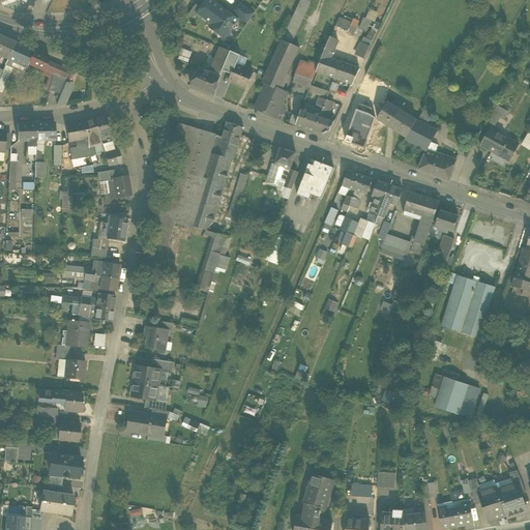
[(198,13),(211,24),(215,27),(213,30),(225,38),(238,20),(210,0),(206,0),(201,8),(197,13),(198,13)]
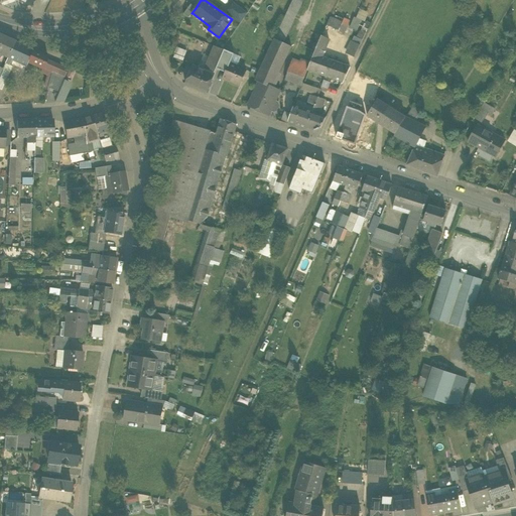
[(292,0),(274,39),(283,43),(303,0),(292,0)]
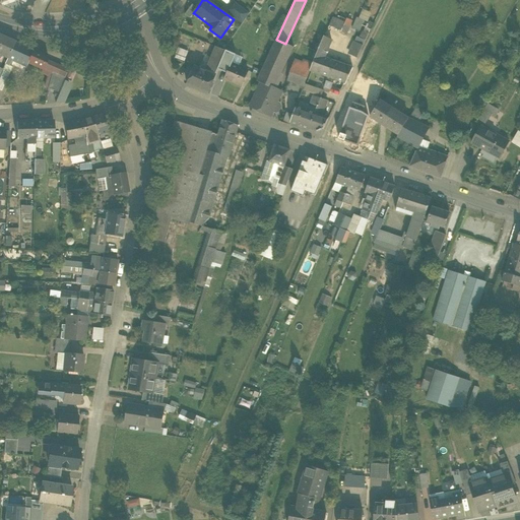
[(229,12),(243,23),(250,13),(236,3),(229,12)]
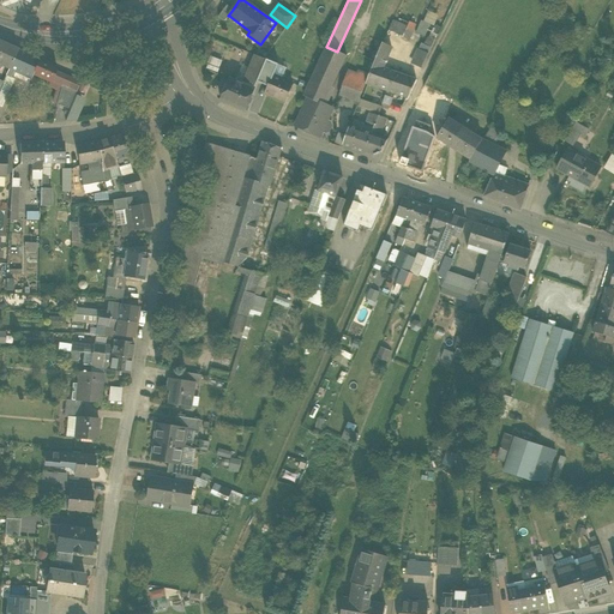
[(218,17),(224,22),(229,16),(228,16),(233,10),(227,5),(218,17)]
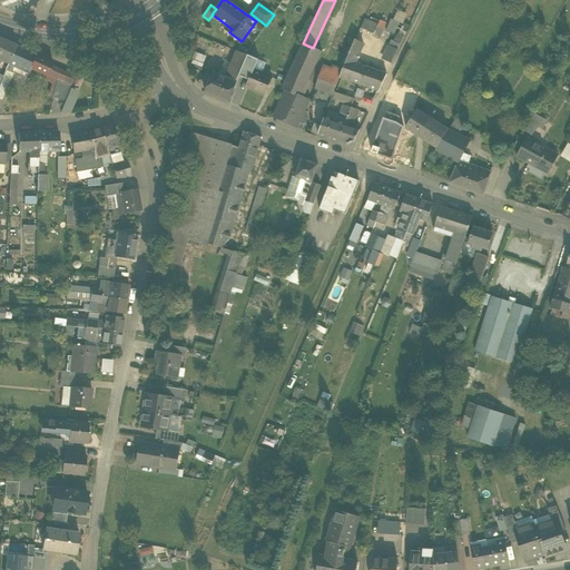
[(397,11),(394,20),(399,23),(403,25),(408,15),(397,11)]
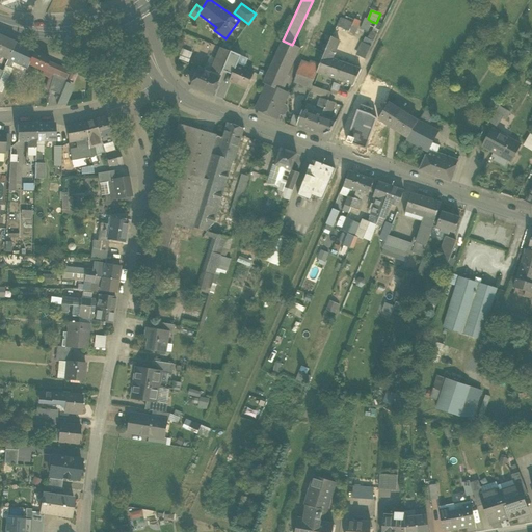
[(320,33),(331,37),(334,32),(341,18),(336,16),(326,35),(320,32),(320,33)]
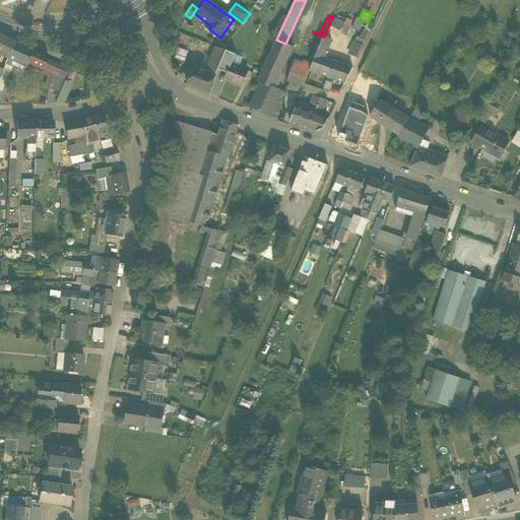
[(331,27),(346,34),(352,20),(346,18),(344,23),(333,17),(326,31),(329,34),(331,27)]
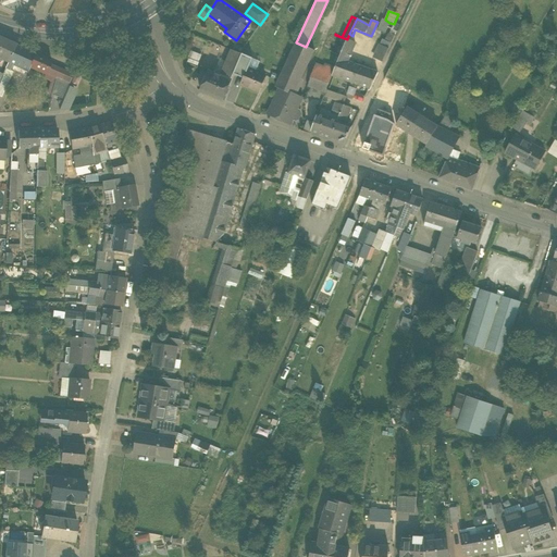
[(378,31),(385,34),(390,23),(385,20),(382,19),(378,31)]
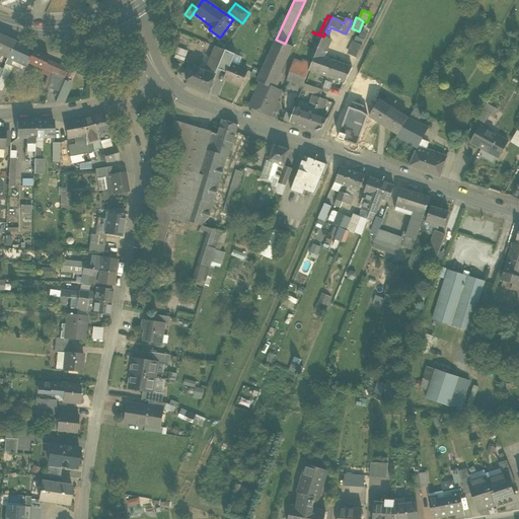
[(359,39),(365,41),(370,29),(365,27),(364,31),(363,31),(359,39)]
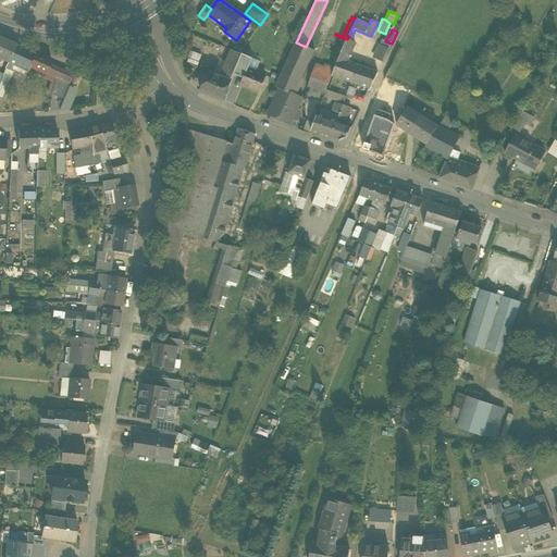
[(0,41),(0,58),(9,62),(15,46),(1,39),(0,41)]
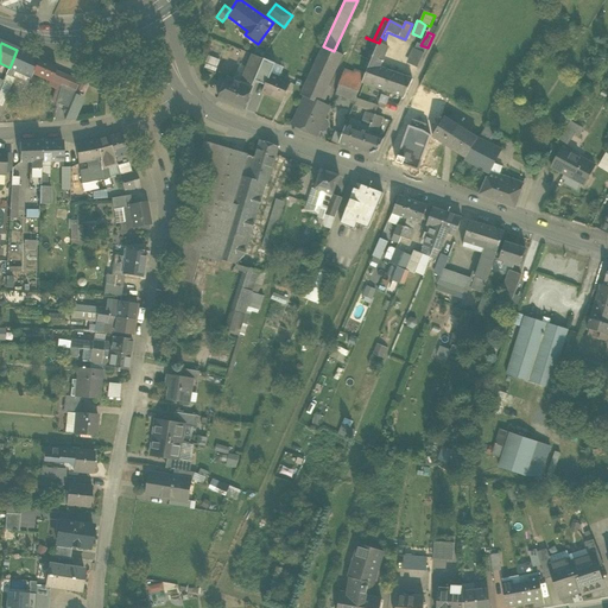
[(372,61),(371,64),(379,67),(387,46),(379,43),(373,56),(372,61)]
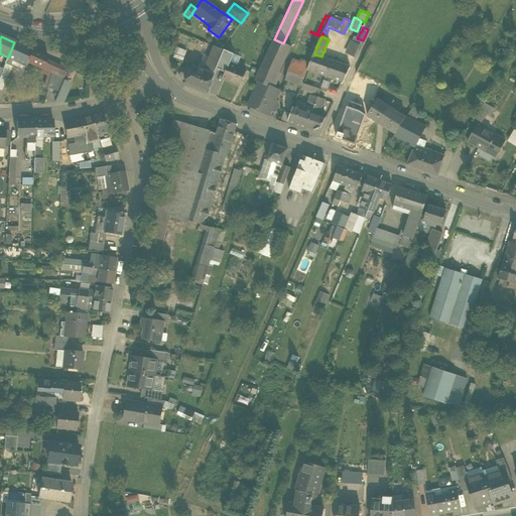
[(225,46),(231,49),(236,41),(231,37),(226,44),(225,46)]
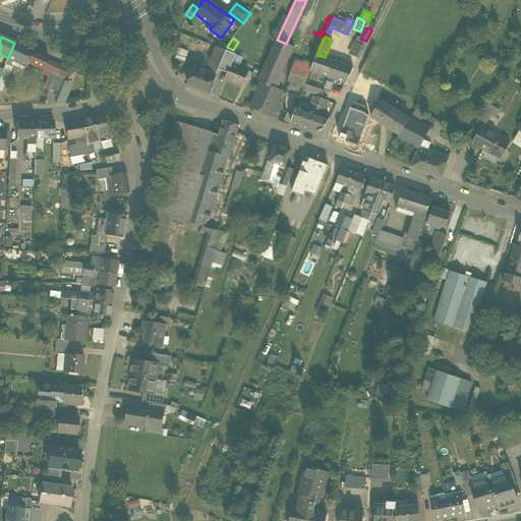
[(350,55),(357,58),(366,41),(360,39),(358,38),(350,55)]
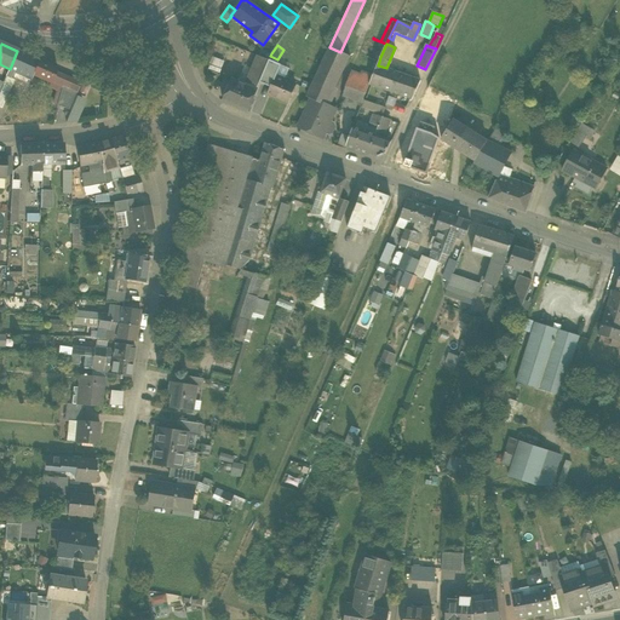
[(311,98),(327,105),(350,56),(340,52),(329,47),(306,97),(311,99),(311,98)]
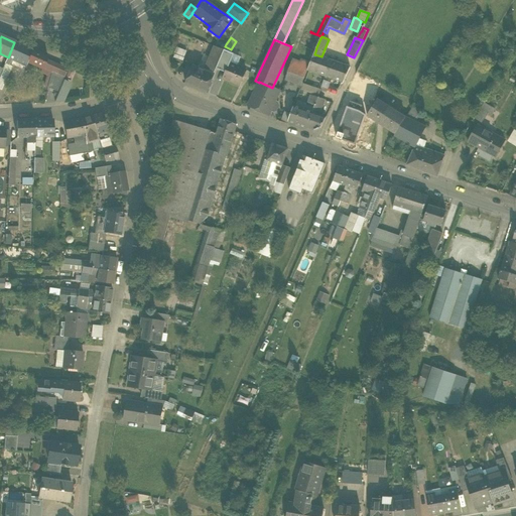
[(26,66),(27,62),(32,50),(14,42),(8,57),(5,63),(9,66),(12,59),(26,66)]
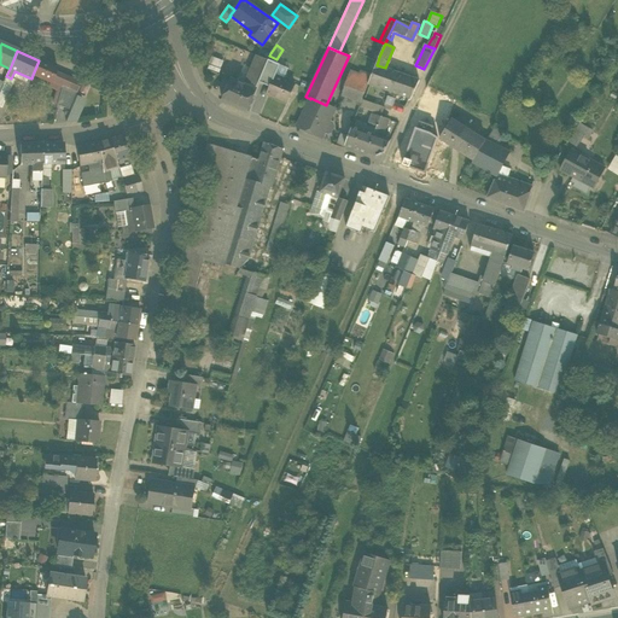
[(245,85),(256,89),(258,82),(268,60),(257,56),(245,85)]
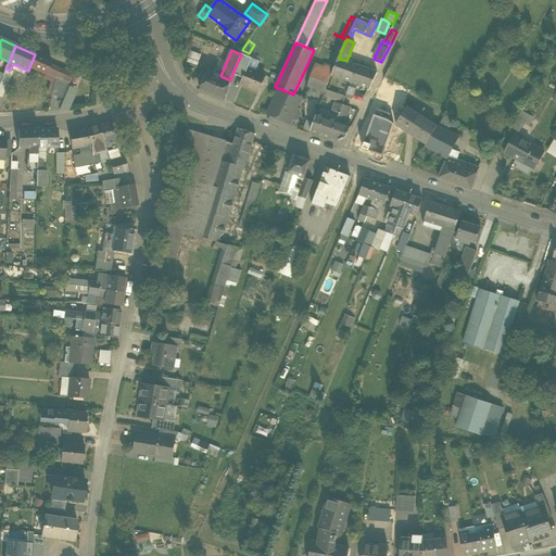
[(199,64),(201,53),(191,51),(188,62),(199,64)]
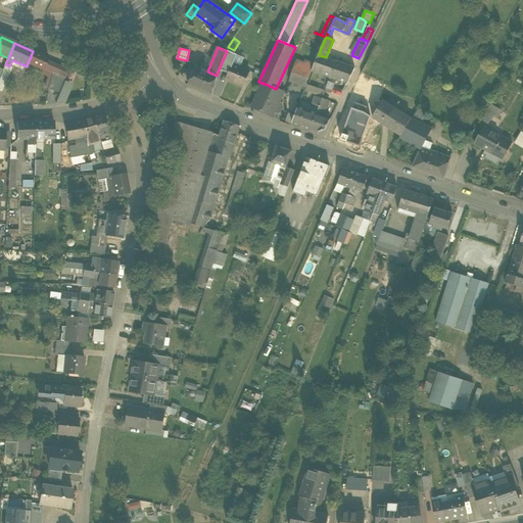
[(304,86),(305,86),(306,85),(312,72),(319,55),(320,52),(310,48),(308,49),(310,49),(303,64),(297,61),(292,73),(306,78),(304,86)]
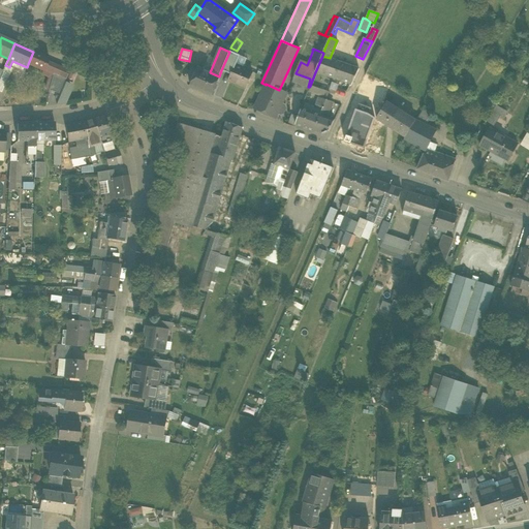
[(243,68),(236,65),(240,56),(229,51),(229,52),(221,70),(231,74),(228,81),(246,88),(249,80),(248,80),(251,72),(243,68)]
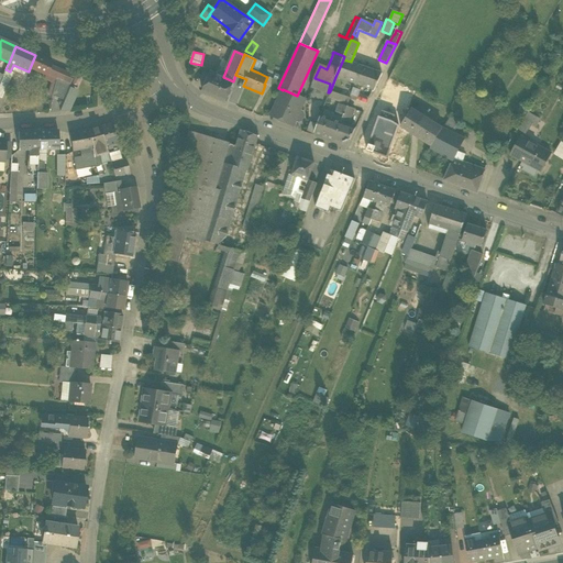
[(52,63),(35,55),(30,68),(46,76),(51,66),(52,63)]
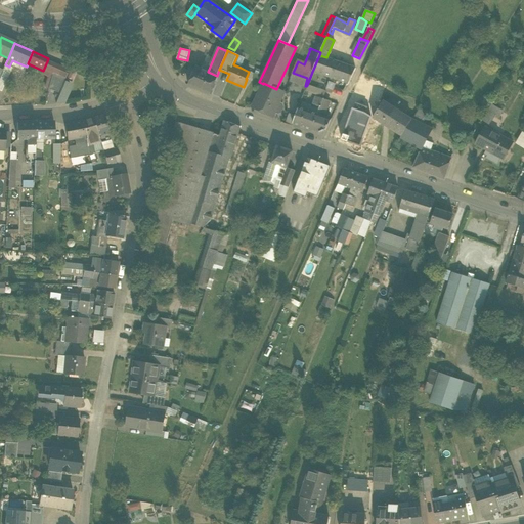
[(245,58),(237,55),(233,64),(241,68),(245,58)]
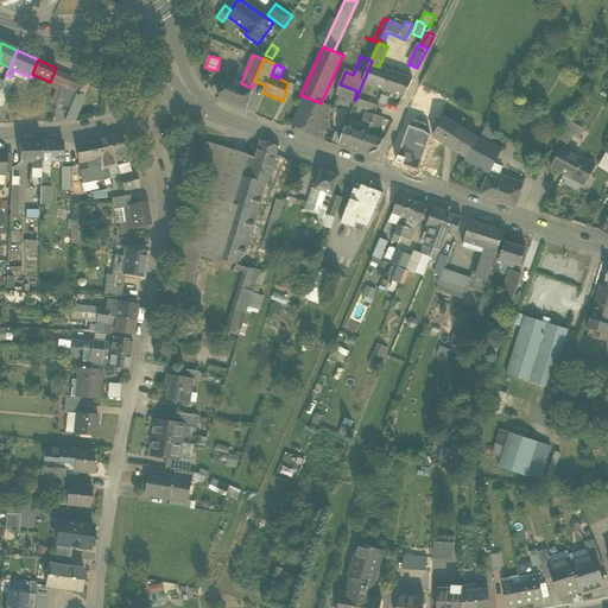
[(398,74),(379,67),(371,64),(362,83),(382,90),(391,93),(404,97),(412,78),(403,75),(403,73),(399,71),(398,74)]
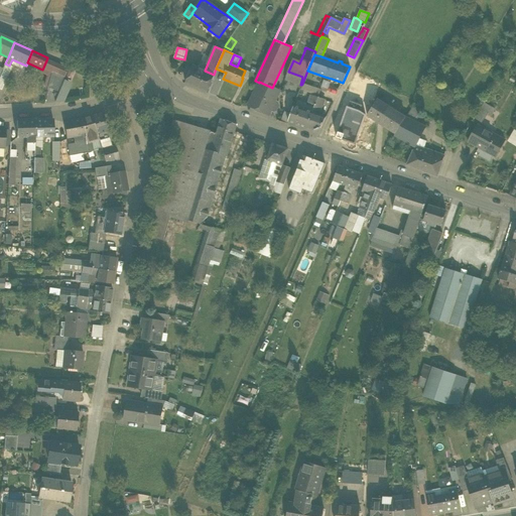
[(42,70),(51,74),(62,79),(67,71),(46,60),(42,70)]
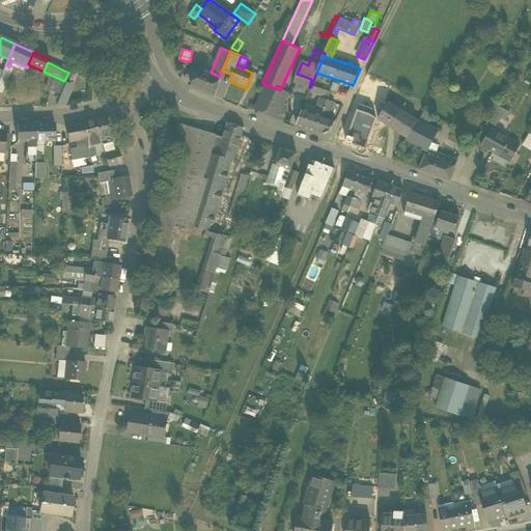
[(9,67),(5,65),(1,76),(1,77),(6,80),(7,80),(12,68),(9,67)]
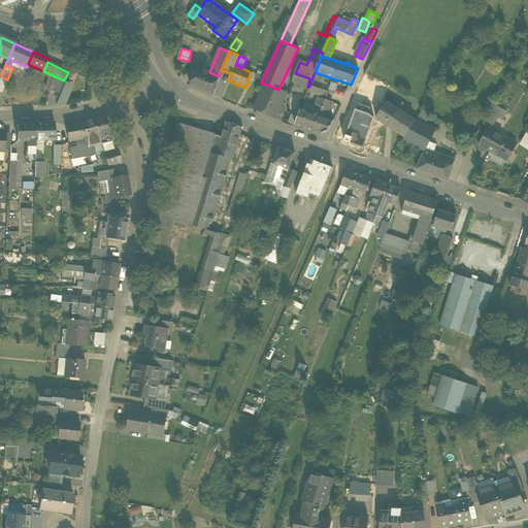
[(190,87),(210,95),(219,76),(209,72),(198,67),(190,87)]
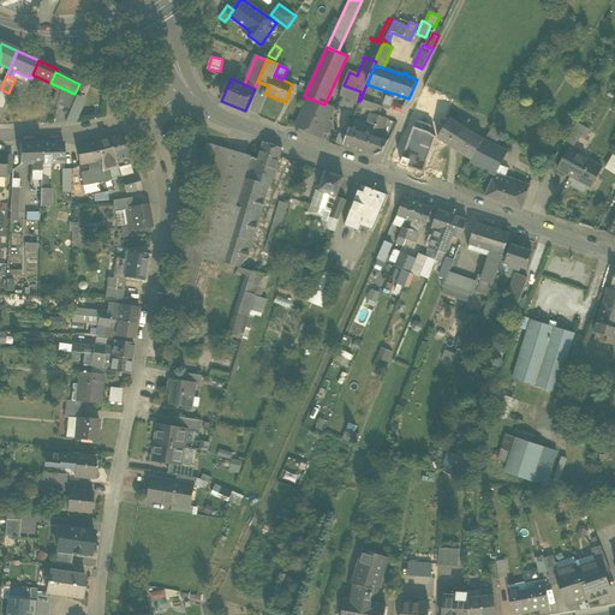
[(340,94),(358,101),(360,91),(344,85),(340,94)]
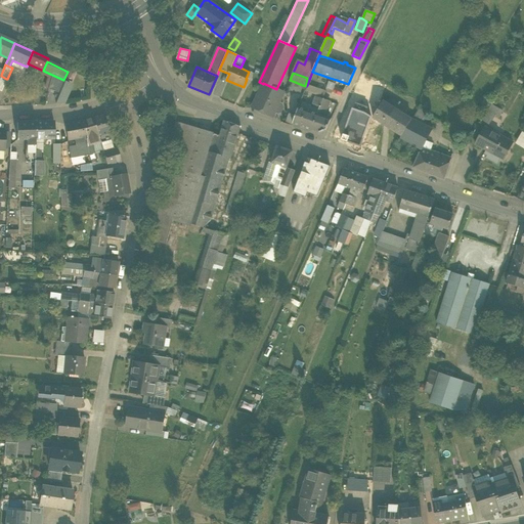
[(440,79),(447,84),(451,78),(444,74),(440,79)]
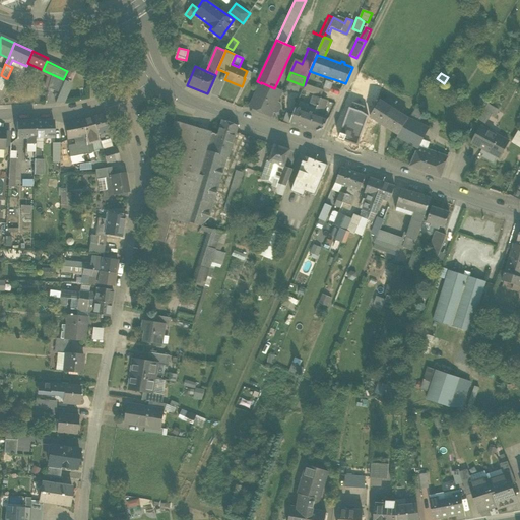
[(58,91),(63,79),(52,74),(50,87),(58,91)]
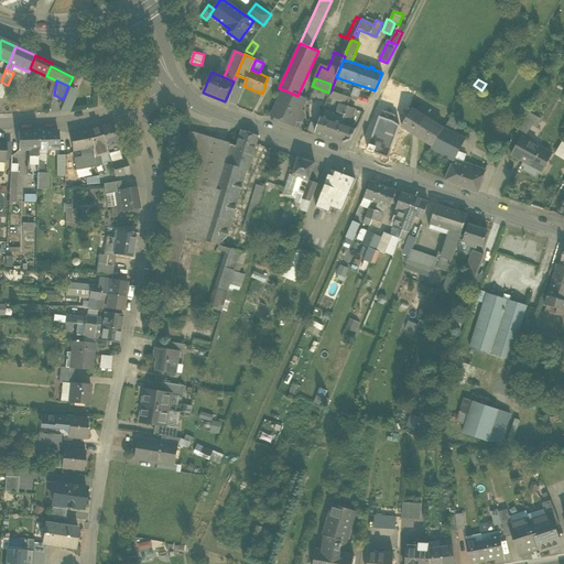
[(362,86),(355,84),(351,96),(358,98),(362,86)]
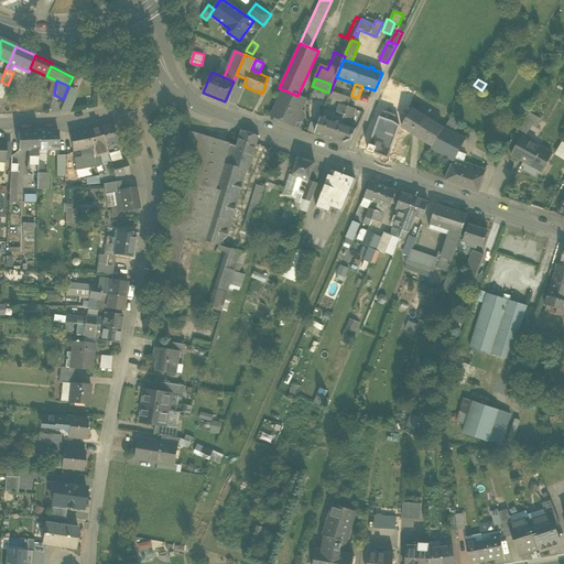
[(68,86),(63,99),(66,101),(62,112),(72,111),(79,91),(68,86)]
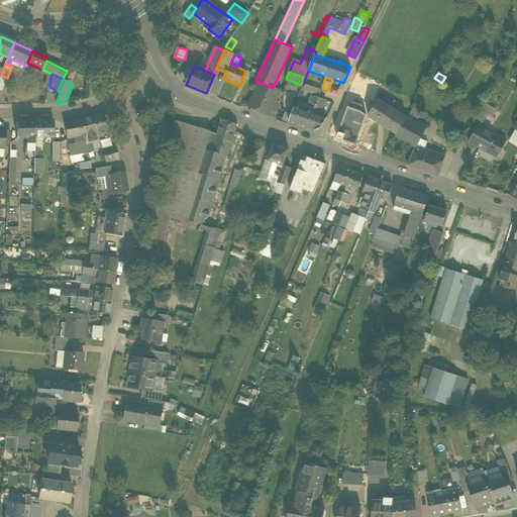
[(248,106),(269,115),(271,111),(274,112),(277,111),(280,105),(278,102),(276,101),(280,91),(273,88),(260,82),(260,83),(248,106)]
